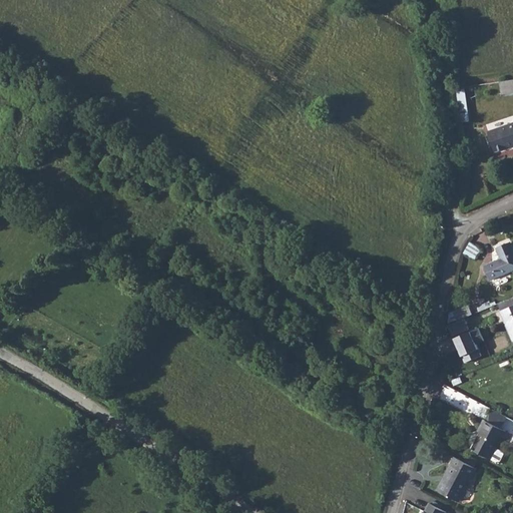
[(512,79),(501,81),(502,93),(512,91),(512,79)]
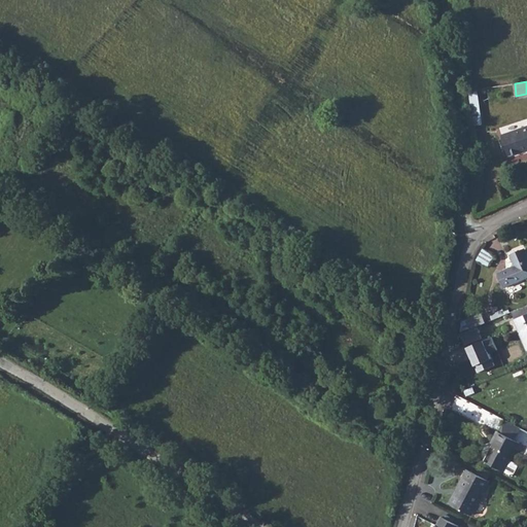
[(478,89),(469,91),(473,126),(483,125),(478,89)]
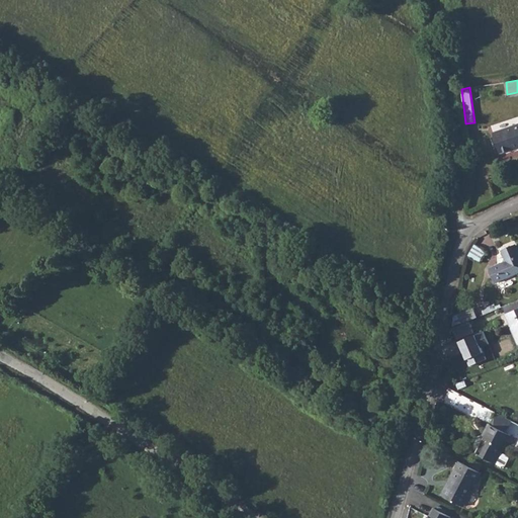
[(517,123),(494,133),(501,153),(514,149),(513,148),(517,146),(517,123)]
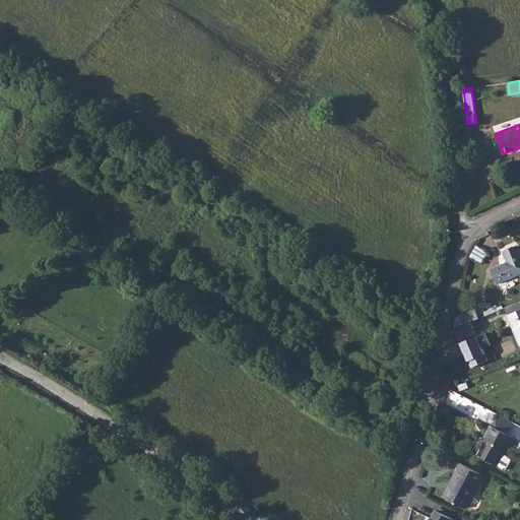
[(489,252),(476,246),(470,256),(481,263),(489,252)]
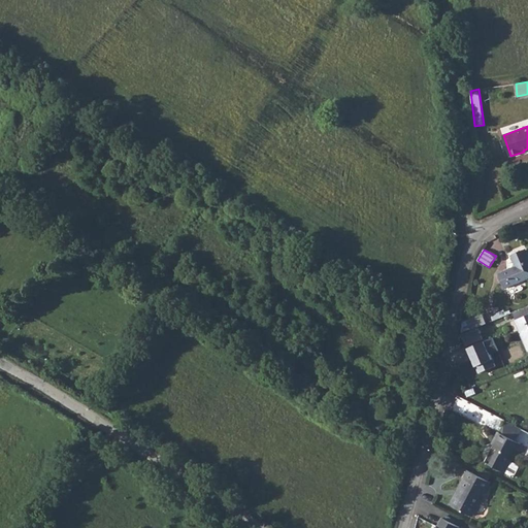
[(527,277),(527,253),(526,250),(513,256),(517,266),(500,273),(506,288),(527,277)]
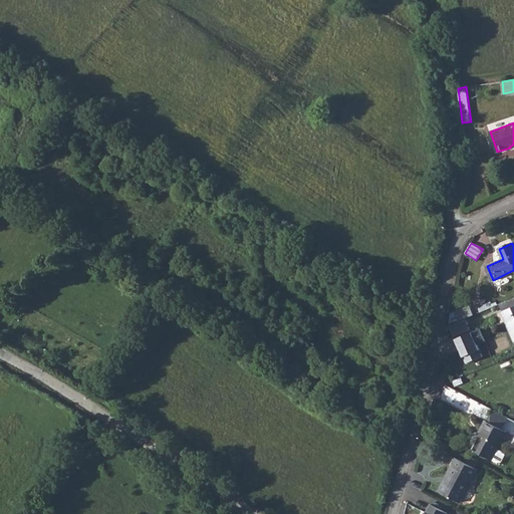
[(503,311),(513,306),(513,298),(500,304),(503,311)]
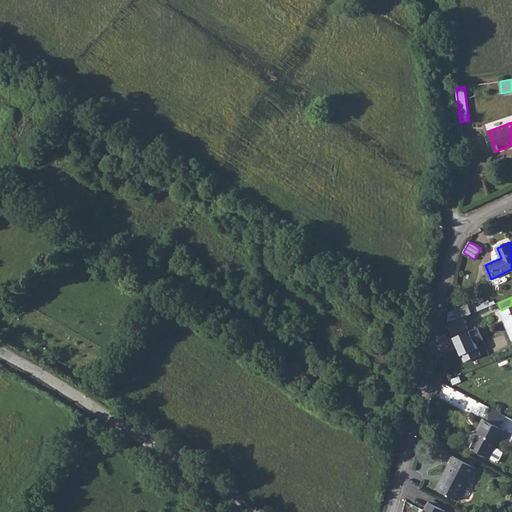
[(457,320),(472,314),(468,304),(453,311),(457,319),(457,320)]
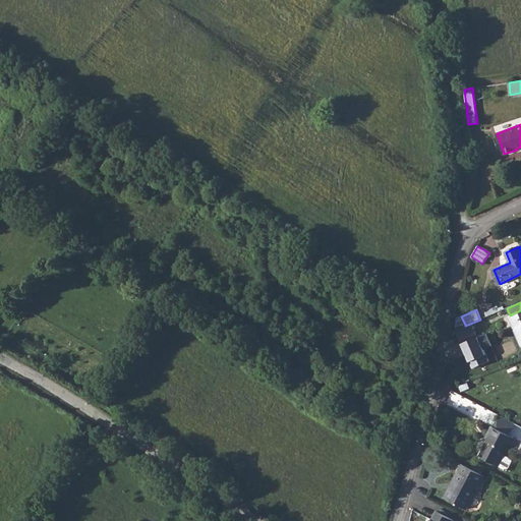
[(520,310),(510,315),(509,315),(520,343),(520,310)]
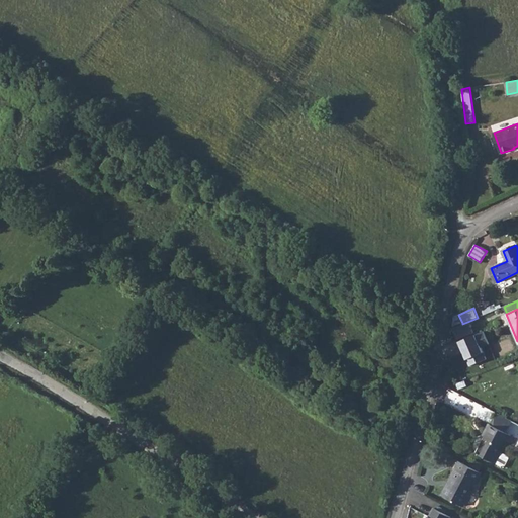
[(462,323),(458,315),(454,316),(453,327),(462,323)]
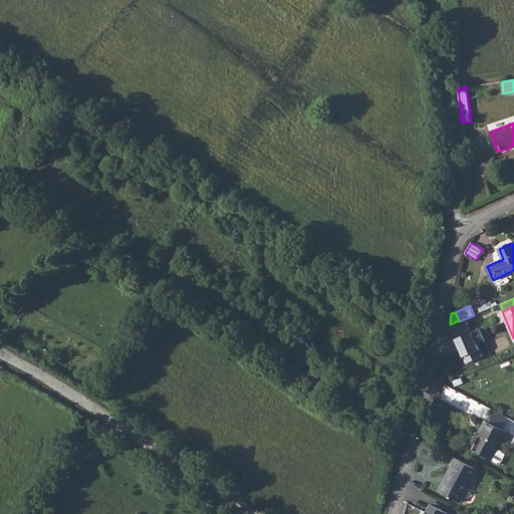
[(467,319),(451,326),(454,335),(470,329),(467,319)]
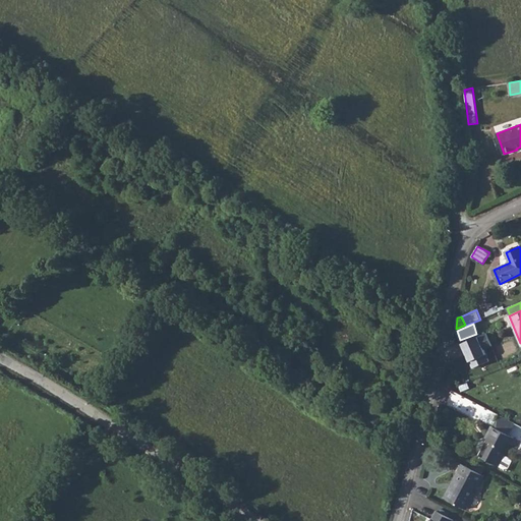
[(493,346),(486,332),(457,344),(466,363),(469,362),(471,367),(487,360),(483,350),(493,346)]
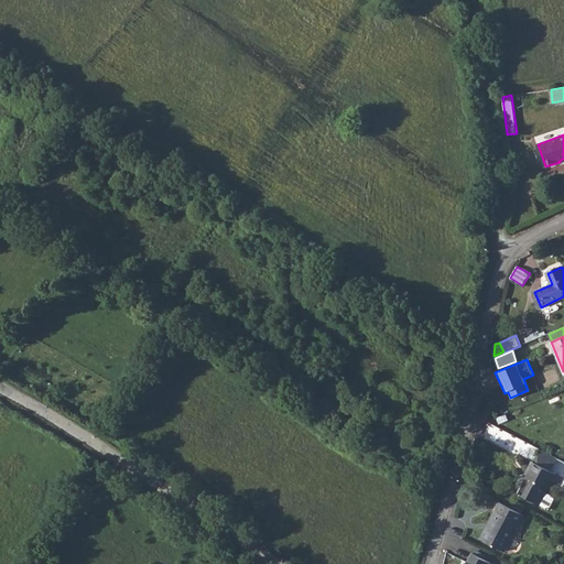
[(530,458),(537,449),(528,443),(521,452),(530,458)]
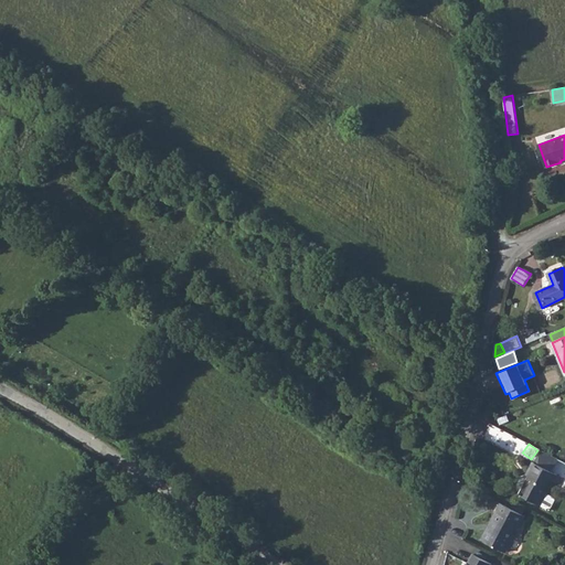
[(557,475),(534,462),(525,477),(528,478),(520,494),(550,510),(556,499),(547,493),(557,475)]
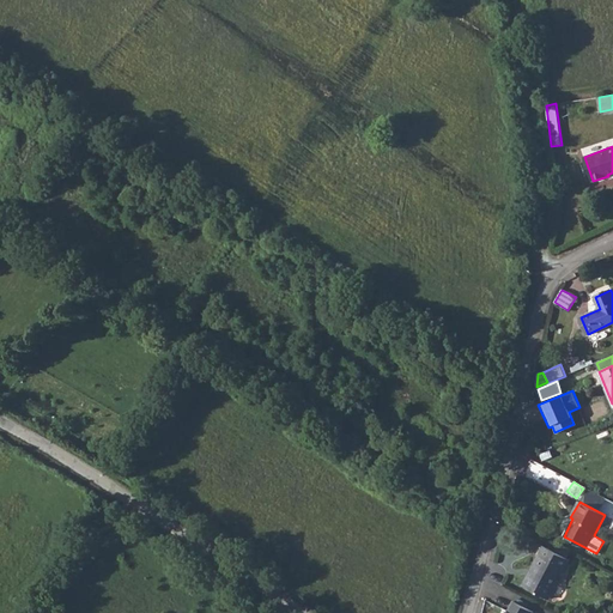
[(548,600),(570,559),(545,546),(523,586),(548,600)]
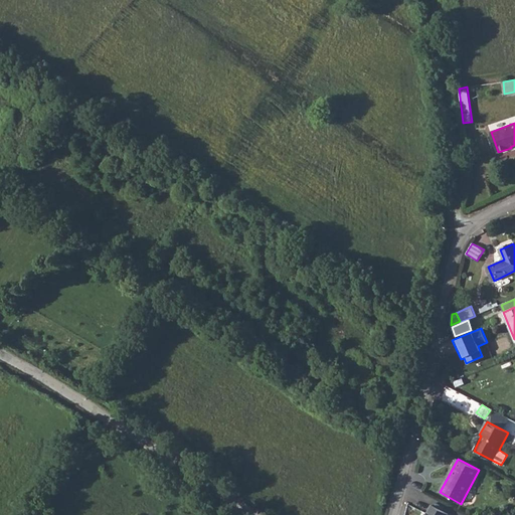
[(448,514),(449,514),(432,505),(426,514),(425,513),(424,514),(448,514)]
